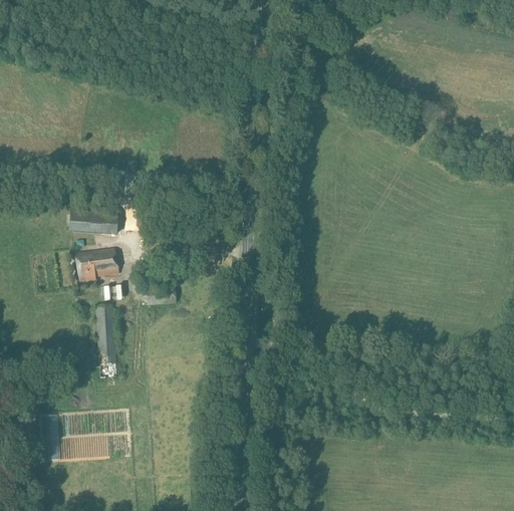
[(69,204),(68,231),(116,234),(117,206),(69,204)]
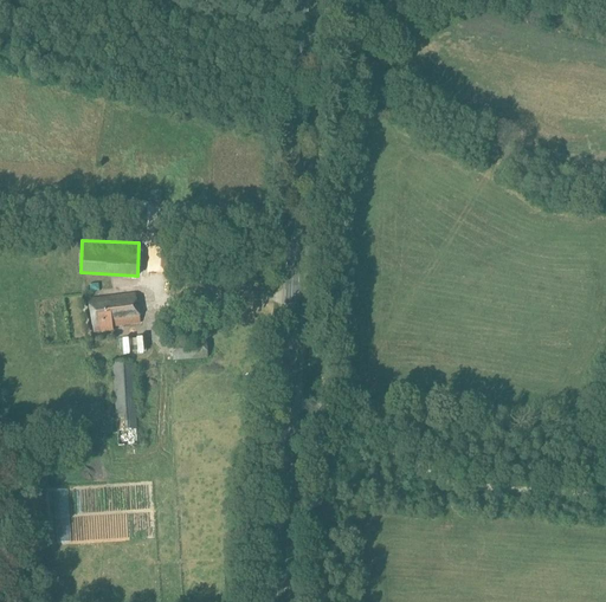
[(111,324),(139,321),(134,290),(88,297),(92,331),(111,328),(111,324)]
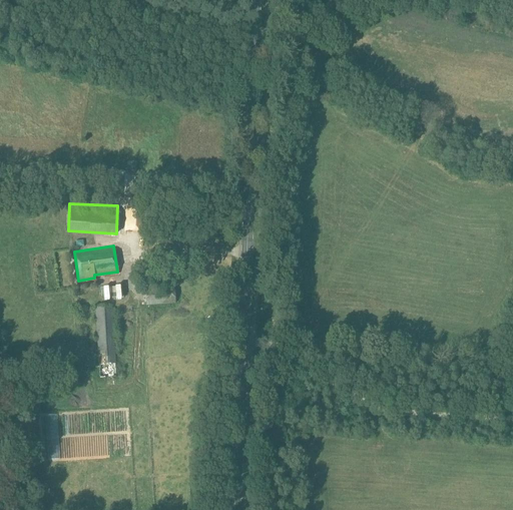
[(112,305),(94,306),(99,377),(100,376),(116,375),(112,305)]
